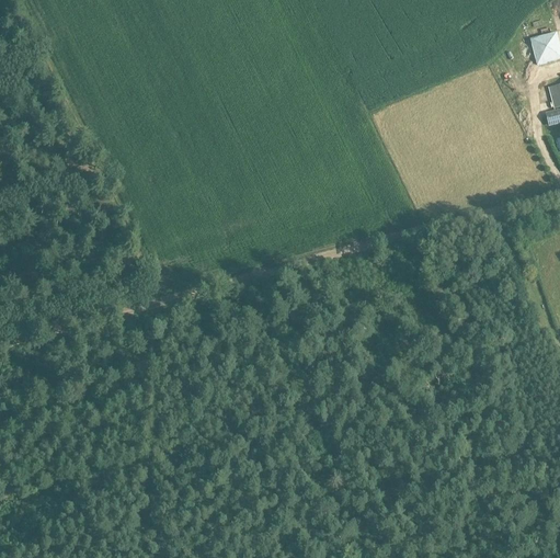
[(559,36),(558,31),(532,37),(538,64),(559,57),(559,36)]
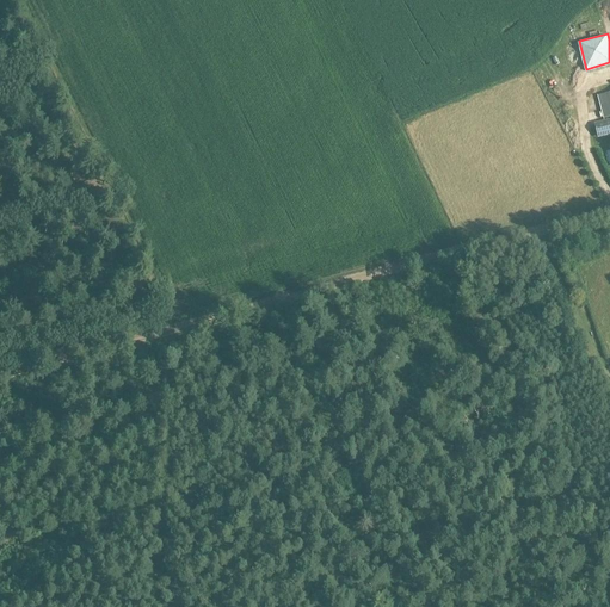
[(573,60),(580,57),(574,35),(567,36),(573,60)]
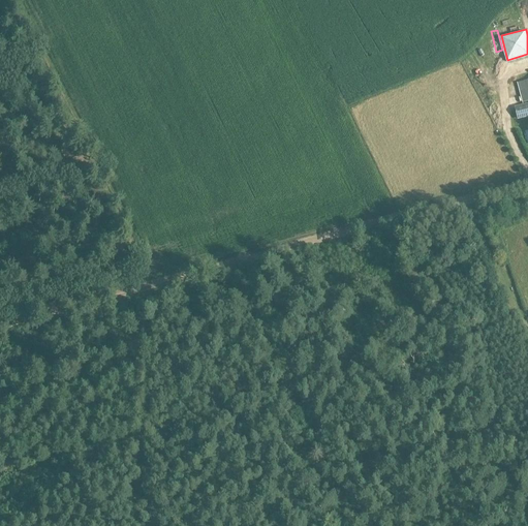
[(484,60),(477,60),(477,71),(492,70),(492,65),(485,66),(484,60)]
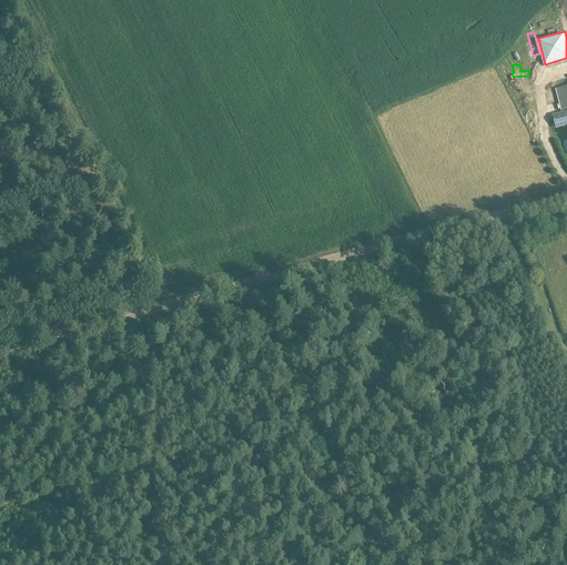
[(487,72),(492,86),(497,83),(493,70),(487,72)]
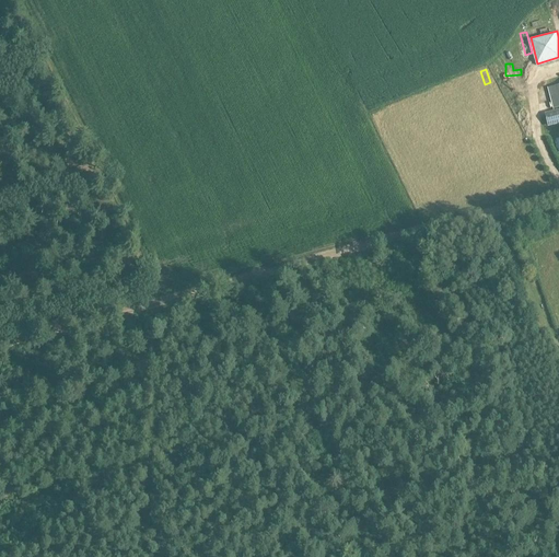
[(558,82),(548,86),(555,107),(558,105),(558,82)]
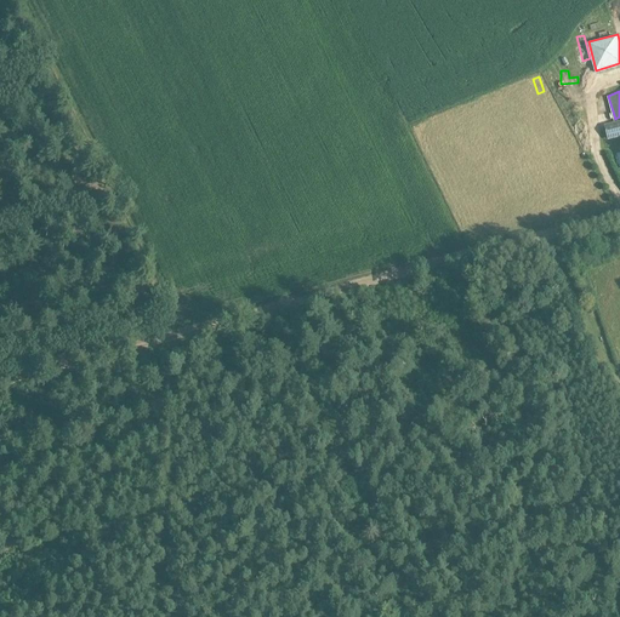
[(608,138),(619,135),(619,119),(604,124),(608,138)]
